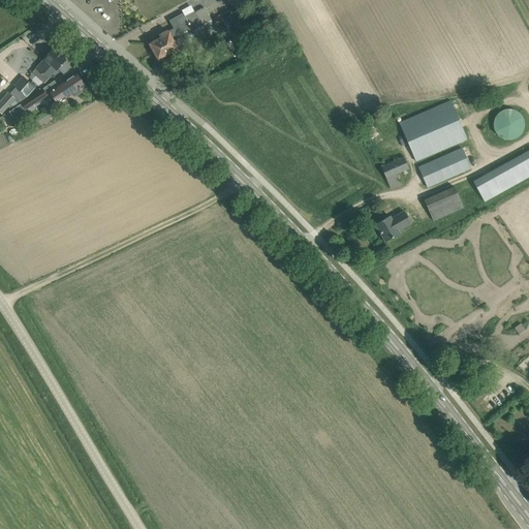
[(249,19),(259,12),(255,5),(246,11),(249,19)]
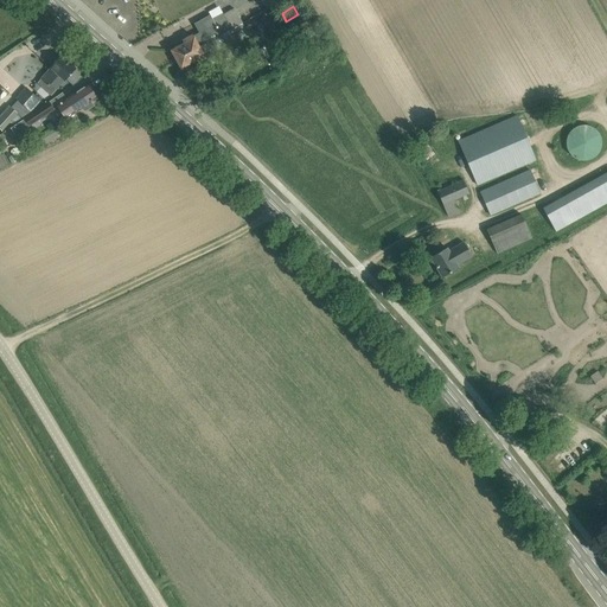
[(172,50),(177,58),(190,52),(242,23),(235,8),(213,20),(216,25),(192,37),(183,42),(184,43),(172,50)]
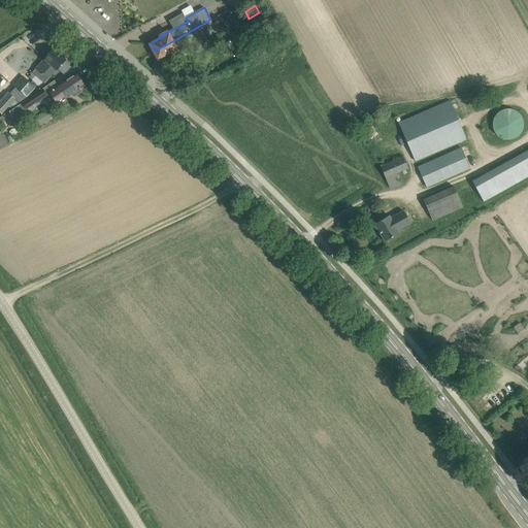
[(165,45),(154,51),(158,59),(169,53),(170,55),(178,51),(178,50),(197,39),(200,43),(225,30),(218,17),(210,21),(210,20),(165,45)]
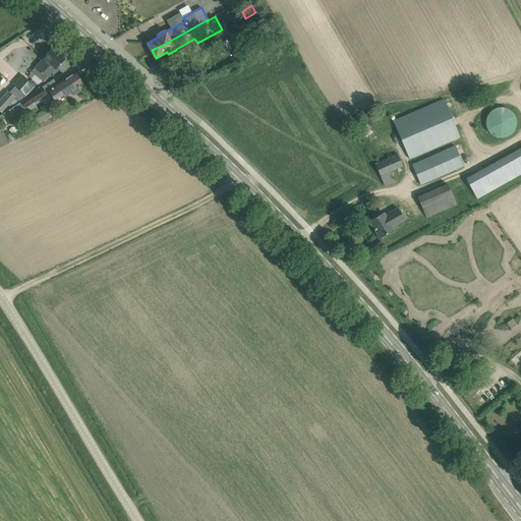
[(222,48),(219,43),(218,41),(212,45),(215,52),(222,48)]
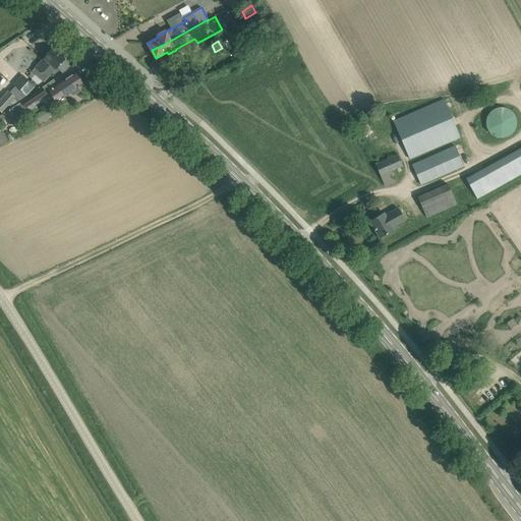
[(52,47),(49,51),(43,57),(44,58),(36,66),(44,73),(44,72),(49,76),(57,68),(63,73),(70,65),(64,60),(65,58),(52,47)]
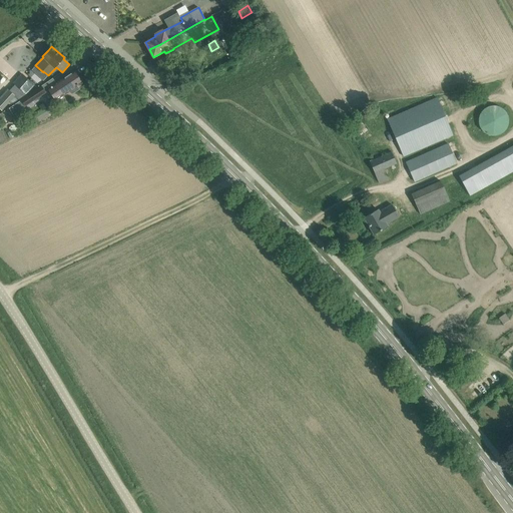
[(56,100),(70,90),(71,92),(74,93),(79,89),(77,86),(82,82),(77,75),(74,71),(55,84),(49,88),(53,95),(56,100)]
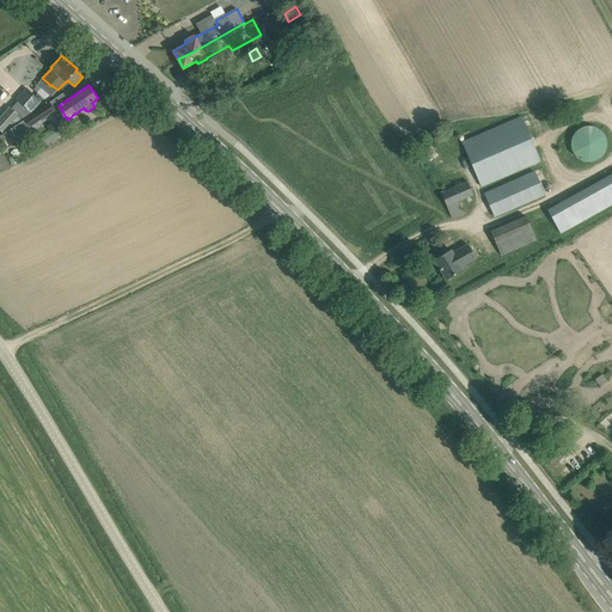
[(17,101),(31,114),(42,102),(26,89),(16,99),(17,101)]
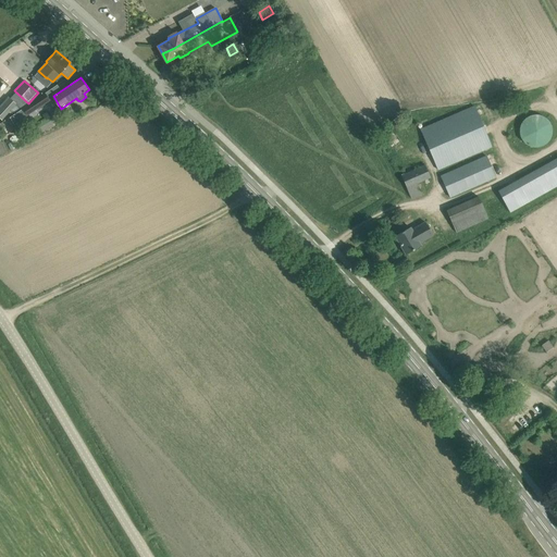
[(33,100),(22,108),(23,109),(27,116),(50,100),(45,93),(41,96),(40,96),(33,100)]
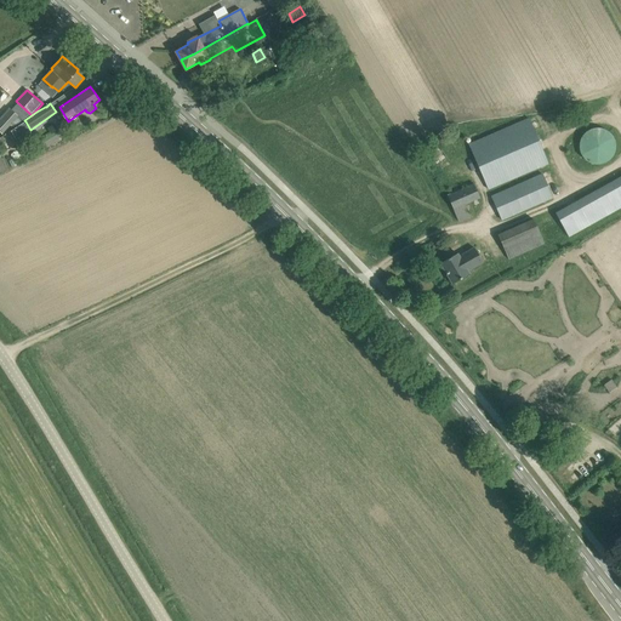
[(10,109),(9,108),(0,118),(0,131),(3,134),(11,124),(13,127),(15,129),(18,126),(26,121),(24,120),(11,108),(10,109)]
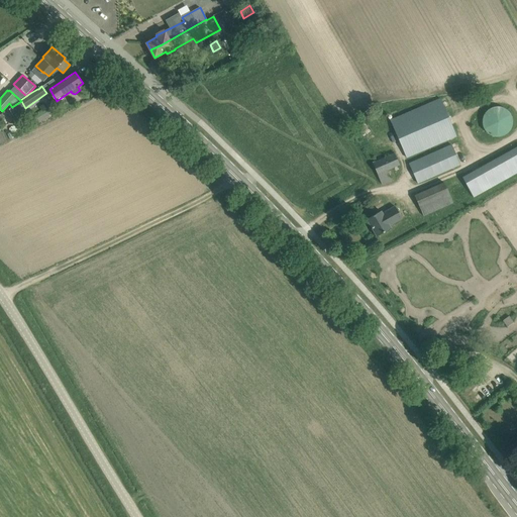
[(439,99),(409,112),(391,120),(406,158),(455,136),(439,99)]
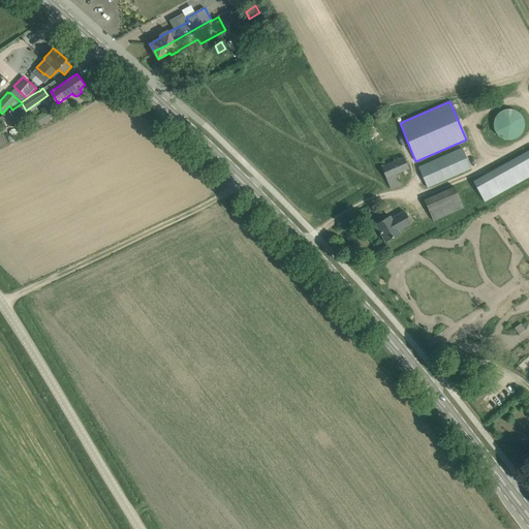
[(504,110),(502,111),(499,113),(497,115),(494,119),(494,123),(494,126),(495,132),(499,136),(503,138),(508,139),(514,139),(518,137),(521,134),(523,130),(524,127),(524,124),(524,119),(521,115),(518,112),(514,110),(510,109),(507,109),(504,110)]
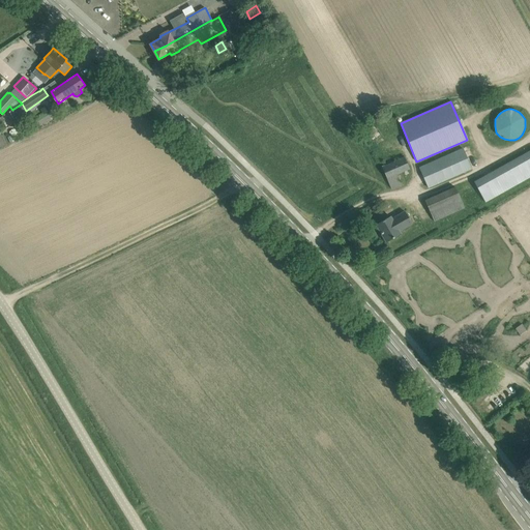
[(472,168),(464,148),(419,168),(429,187),(472,168)]
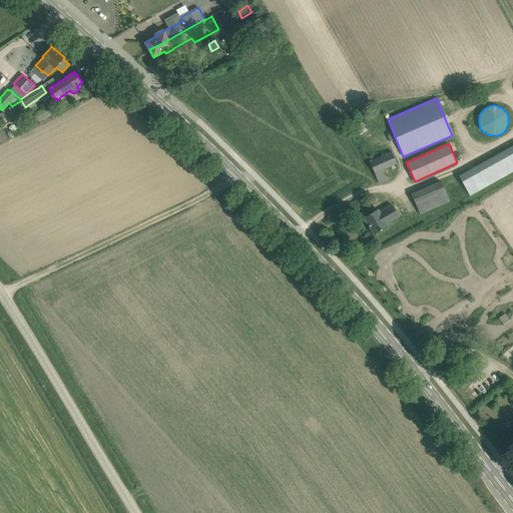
[(512,144),(458,175),(470,195),(512,171),(512,144)]
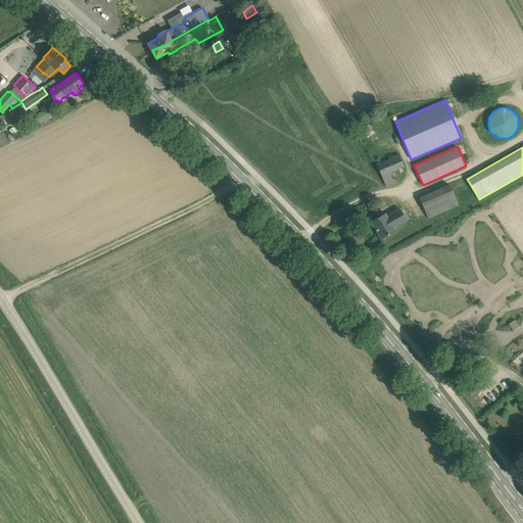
[(386,186),(393,183),(396,182),(394,178),(397,177),(395,170),(403,167),(399,155),(377,164),(382,176),(386,186)]
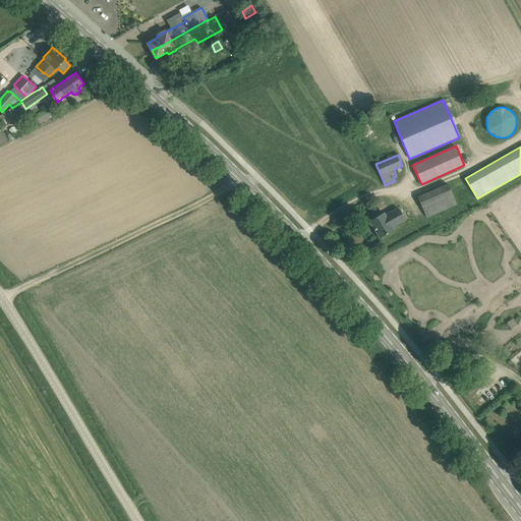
[(427,216),(459,205),(451,182),(419,194),(427,216)]
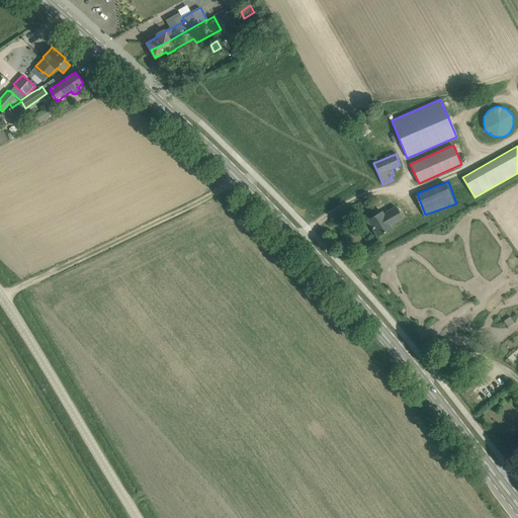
[(377,237),(381,234),(392,229),(391,226),(409,216),(402,203),(383,213),(381,211),(367,220),(377,237)]
